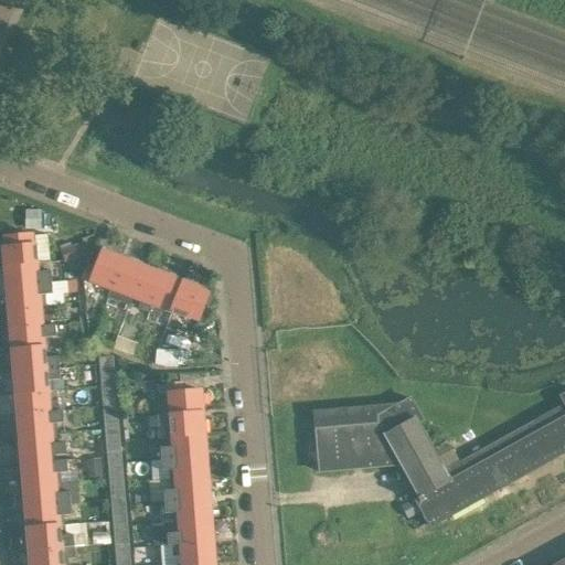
[(28,206),(27,227),(41,227),(42,211),(28,206)]
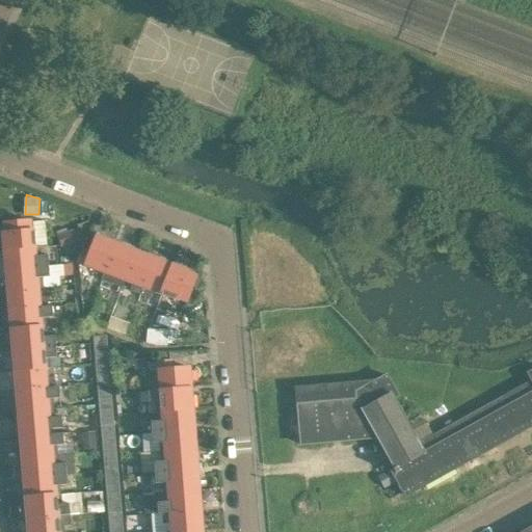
[(2,228),(3,249),(34,246),(33,231),(31,232),(30,221),(3,223),(4,228),(2,228)]
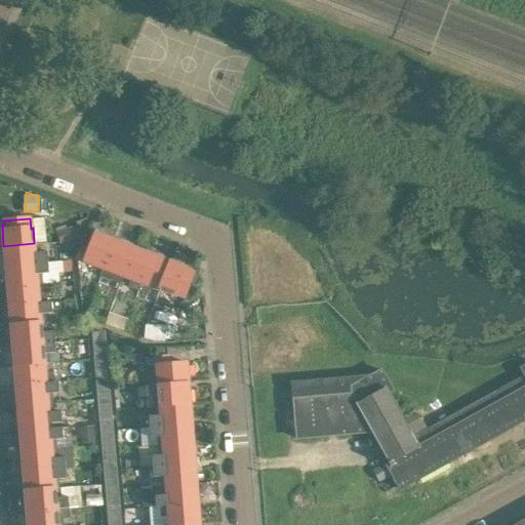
[(81,236),(77,225),(66,229),(70,240),(81,236)]
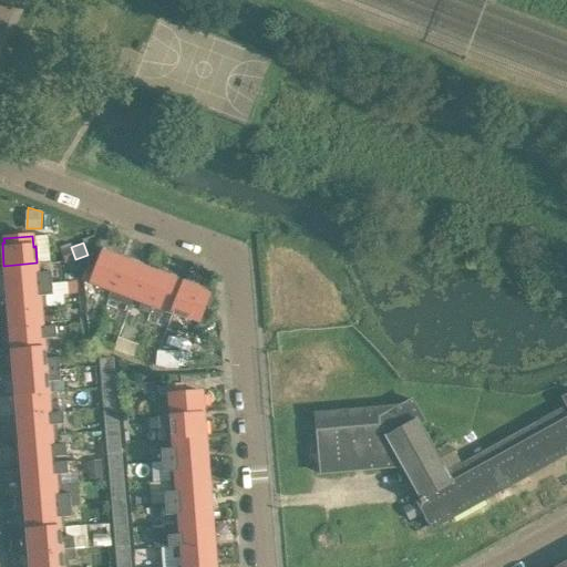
[(71,247),(59,251),(63,264),(75,259),(71,247)]
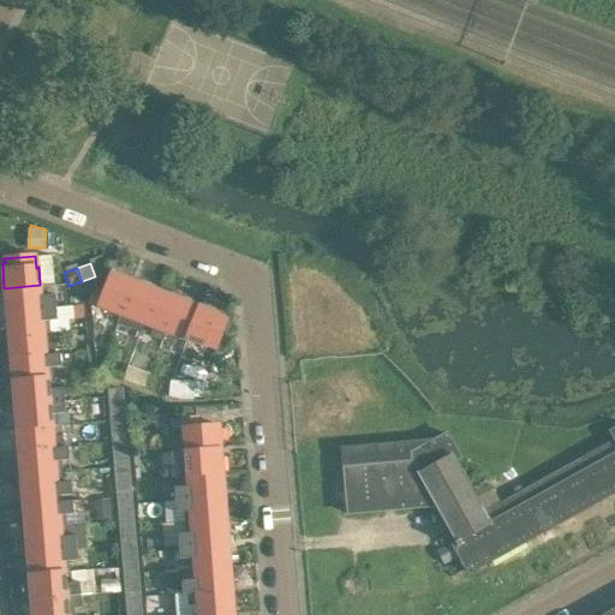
[(90,304),(120,316),(133,282),(112,273),(103,293),(95,290),(90,304)]
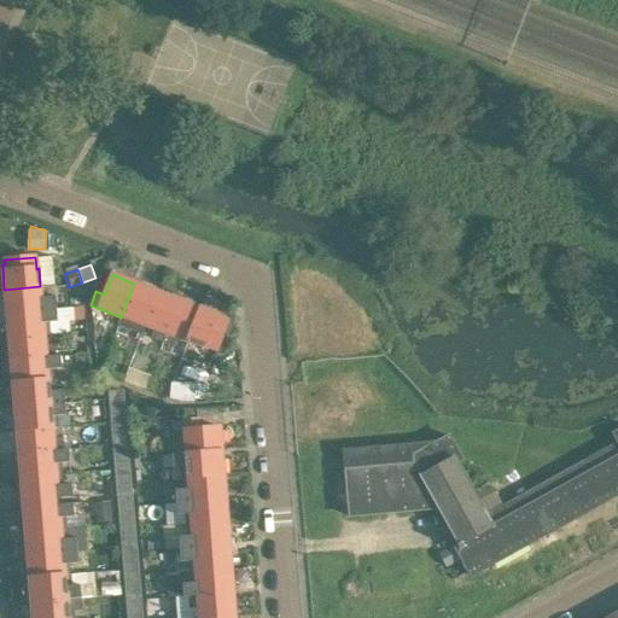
[(134,284),(121,318),(118,325),(140,333),(144,326),(156,292),(134,284)]
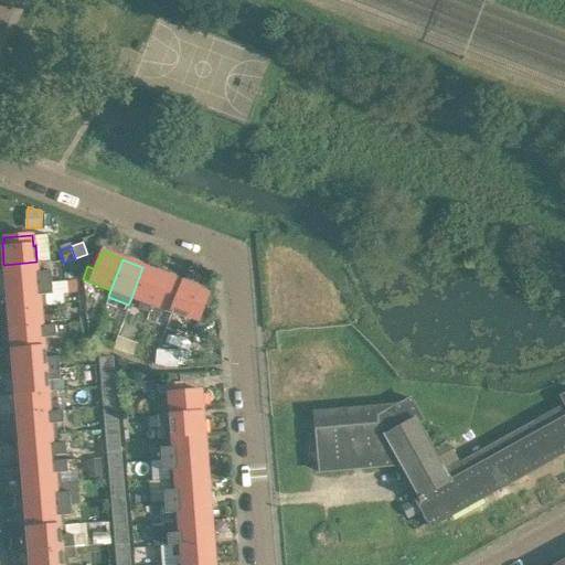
[(3,265),(6,287),(52,283),(51,272),(43,272),(42,262),(36,262),(3,265)]
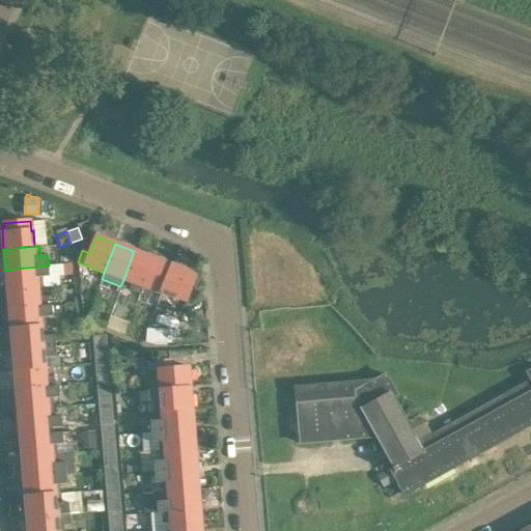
[(131,290),(139,294),(140,294),(154,258),(134,251),(123,280),(133,283),(131,290)]
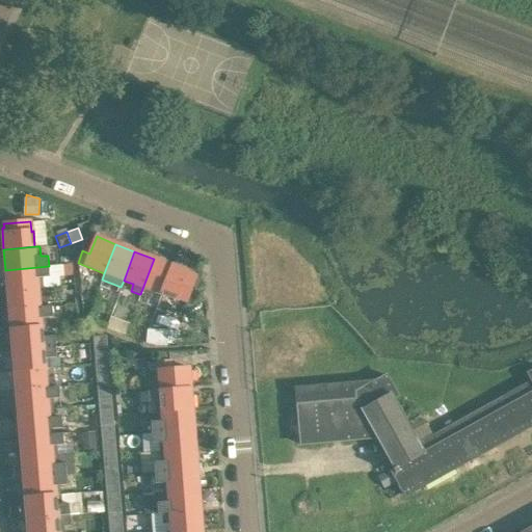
[(173,266),(154,259),(140,294),(139,294),(136,303),(145,308),(150,297),(152,291),(161,295),(173,266)]
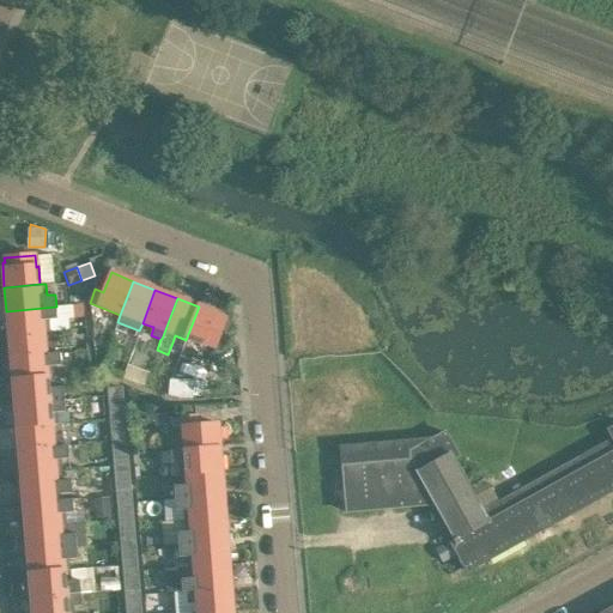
[(8,335),(47,332),(50,332),(49,321),(56,320),(56,307),(6,311),(8,335)]
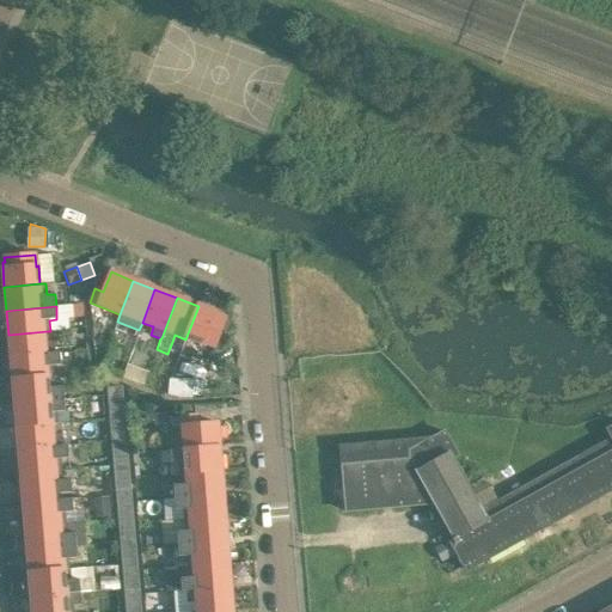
[(216,312),(199,306),(185,340),(203,346),(204,343),(214,348),(226,318),(215,314),(216,312)]
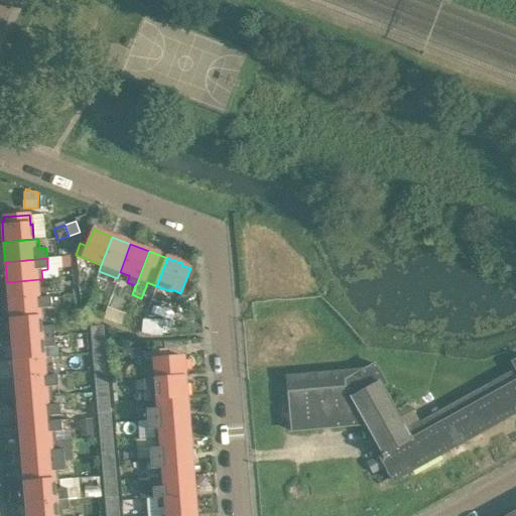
[(39,288),(39,279),(7,282),(8,300),(43,297),(42,288),(39,288)]
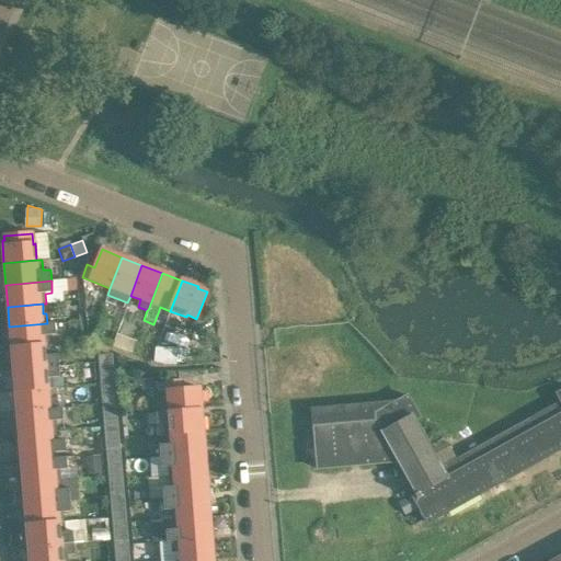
[(9,327),(11,346),(49,343),(48,335),(56,335),(55,323),(47,323),(9,327)]
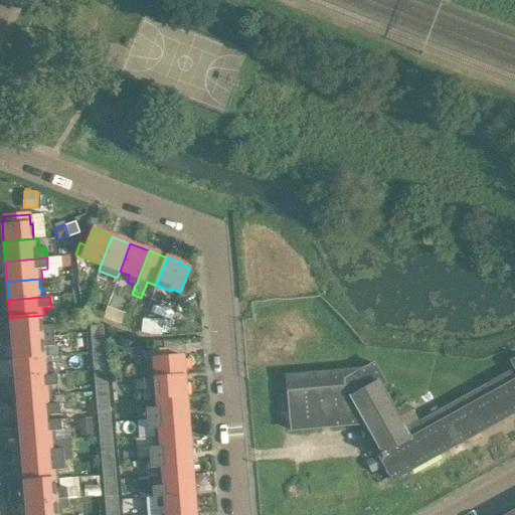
[(10,318),(12,340),(53,336),(52,326),(46,326),(45,315),(10,318)]
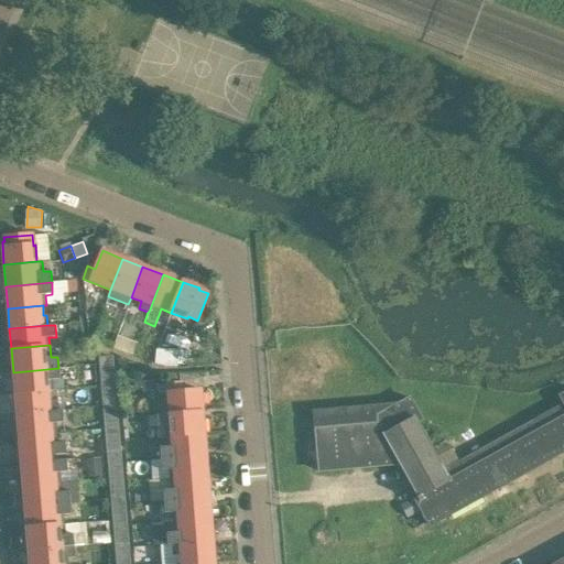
[(111,357),(99,358),(100,367),(112,367),(111,357)]
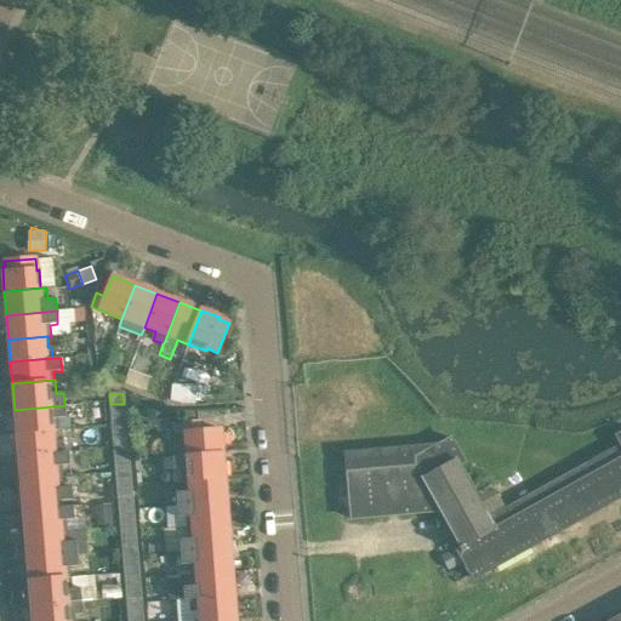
[(125,414),(124,404),(110,404),(110,415),(125,414)]
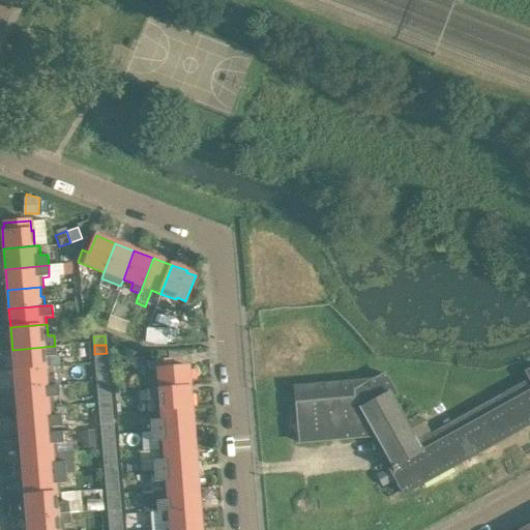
[(13,371),(47,367),(50,367),(49,357),(56,357),(55,346),(12,350),(13,371)]
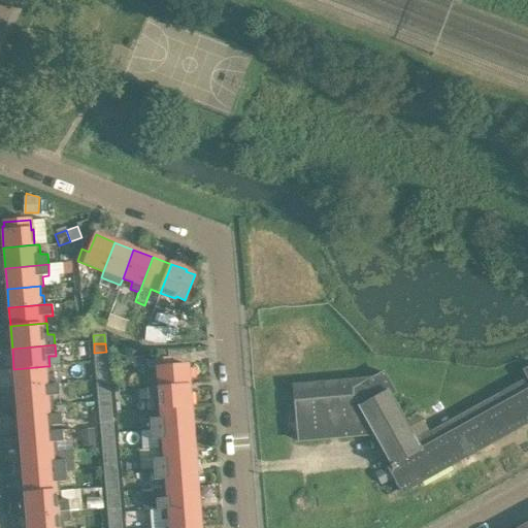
[(94,353),(95,362),(106,361),(106,352),(94,353)]
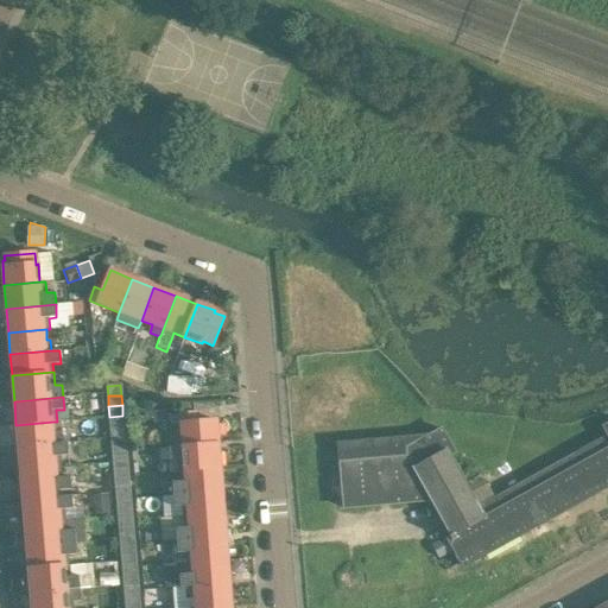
[(166,411),(156,412),(156,423),(166,422),(166,411)]
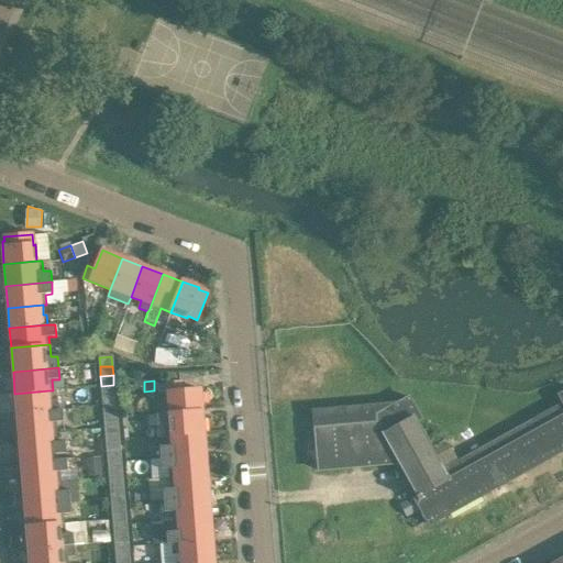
[(166,384),(169,414),(202,411),(200,389),(181,392),(180,383),(166,384)]
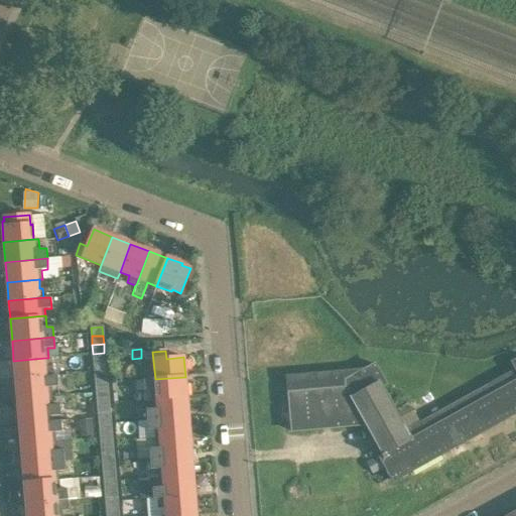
[(105,361),(104,353),(93,354),(94,362),(105,361)]
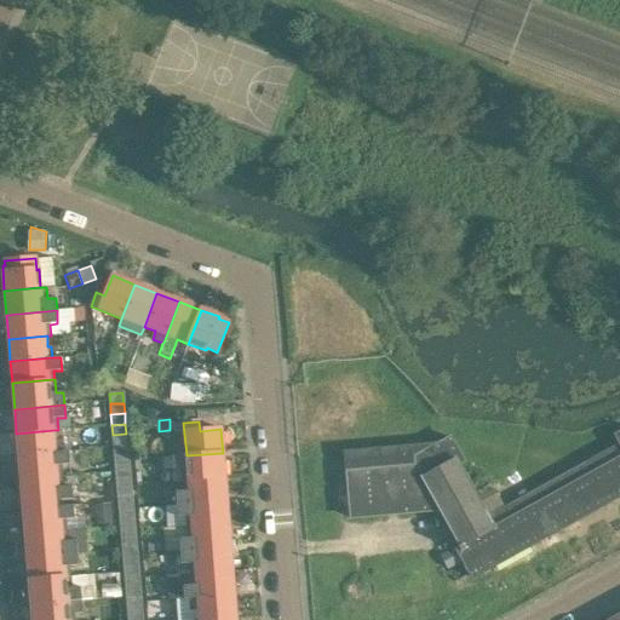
[(56,441),(55,430),(16,434),(18,455),(61,452),(59,441),(56,441)]
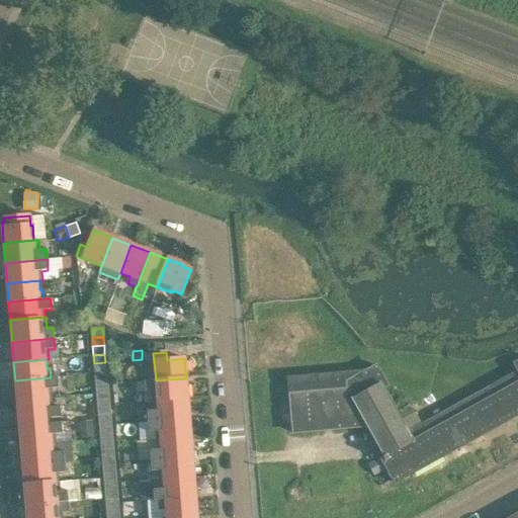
[(384,457),(381,459),(387,469),(395,483),(517,414),(517,361),(514,364),(517,371),(408,432),(382,389),(387,385),(376,365),(365,371),(288,378),(292,433),(367,426),(384,457)]
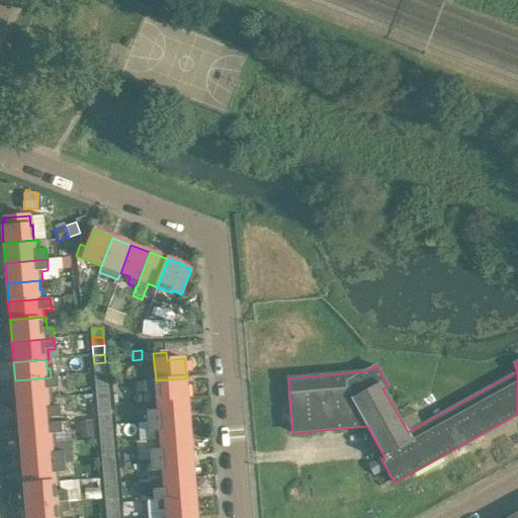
[(94,363),(95,372),(106,371),(105,362),(94,363)]
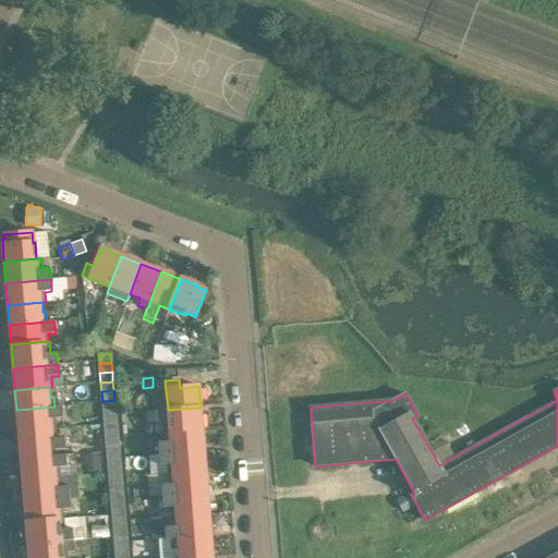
[(135,401),(131,398),(125,399),(123,403),(124,409),(129,411),(133,410),(136,405),(135,401)]
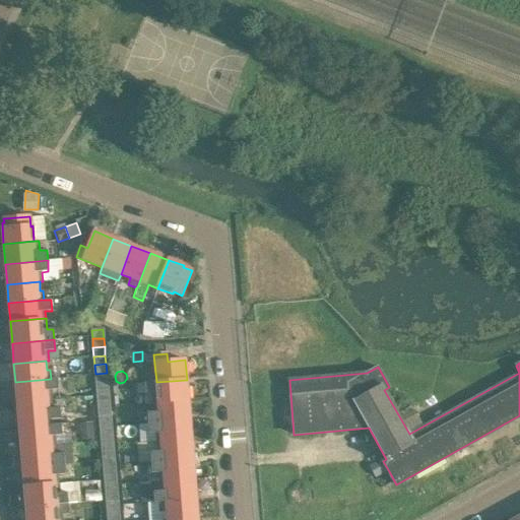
[(108,381),(107,373),(95,374),(95,382),(108,381)]
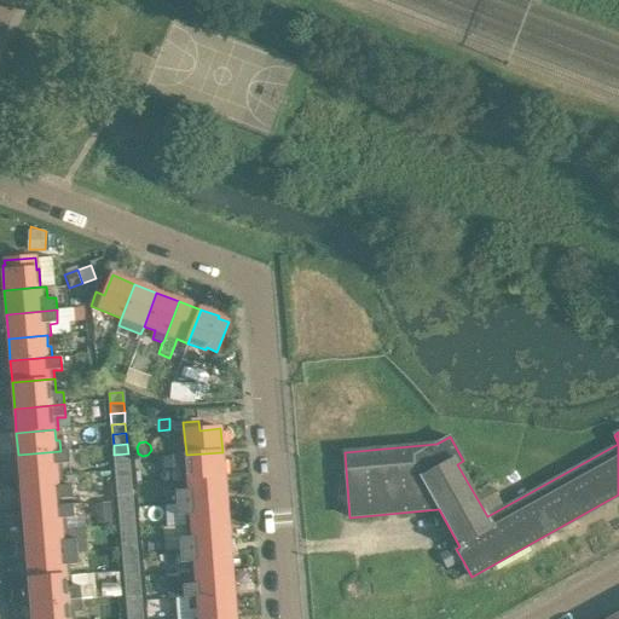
[(18,455),(21,479),(70,475),(69,451),(61,451),(18,455)]
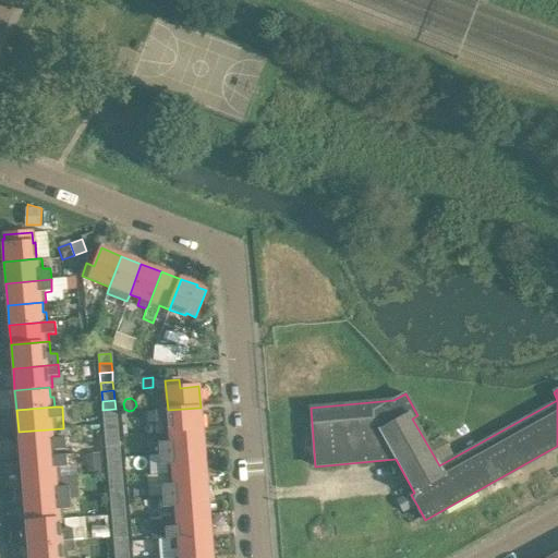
[(201,408),(168,410),(155,411),(156,423),(164,423),(165,433),(202,429),(201,408)]
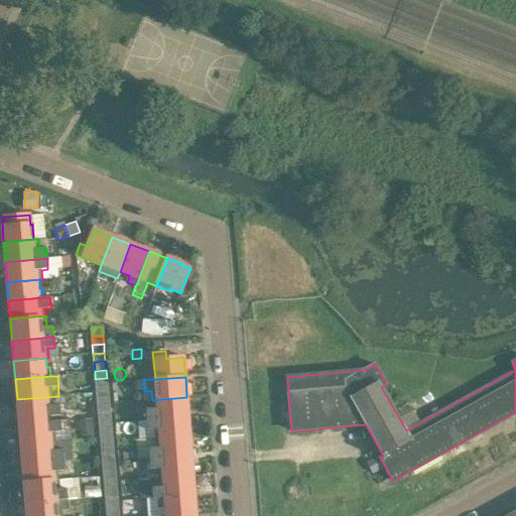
[(95,379),(96,388),(107,387),(107,378),(95,379)]
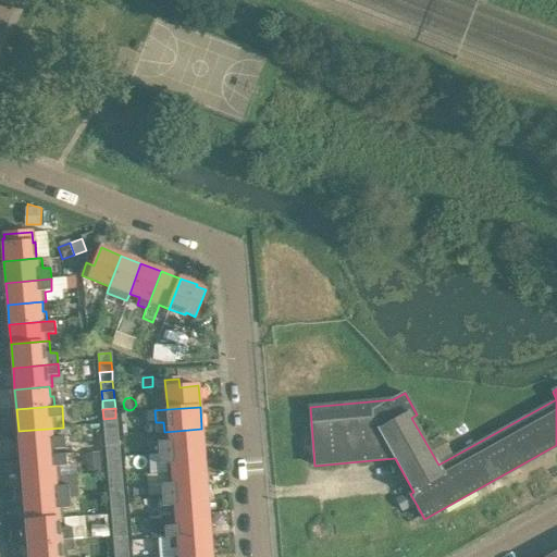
[(103,419),(104,428),(116,426),(115,418),(103,419)]
